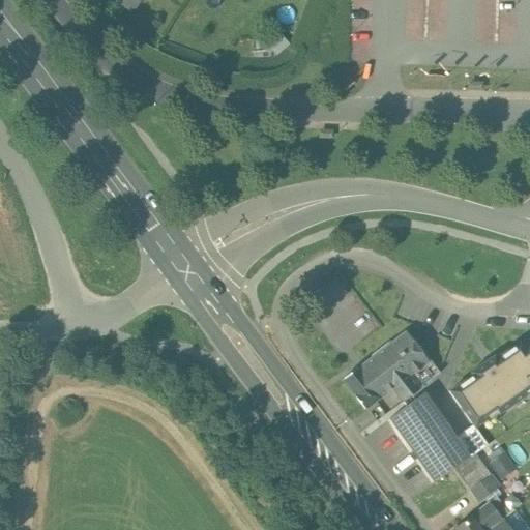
[(402,402),(439,373),(418,347),(416,348),(405,332),(390,343),(389,342),(371,355),(372,357),(343,379),(354,394),(364,409),(391,388),(402,402)]
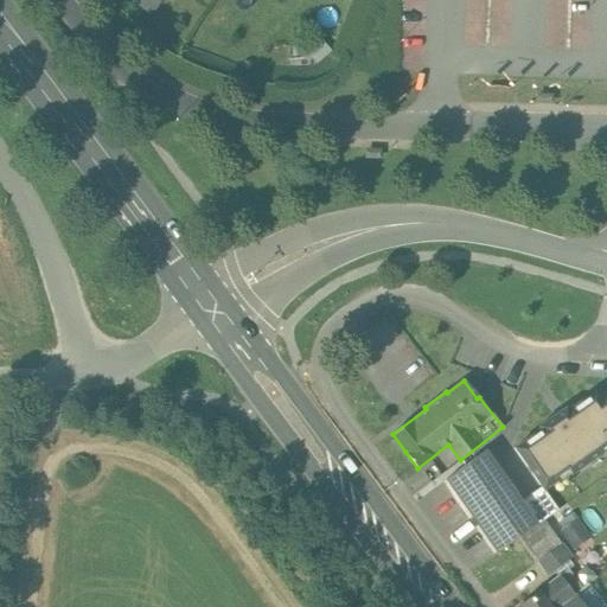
[(541,430),(513,448),(543,490),(555,481),(553,478),(567,468),(572,474),(588,462),(586,459),(593,453),(595,457),(596,457),(606,448),(606,441),(606,440),(606,439),(606,395),(600,400),(594,393),(567,411),(566,408),(538,427),(541,430)]
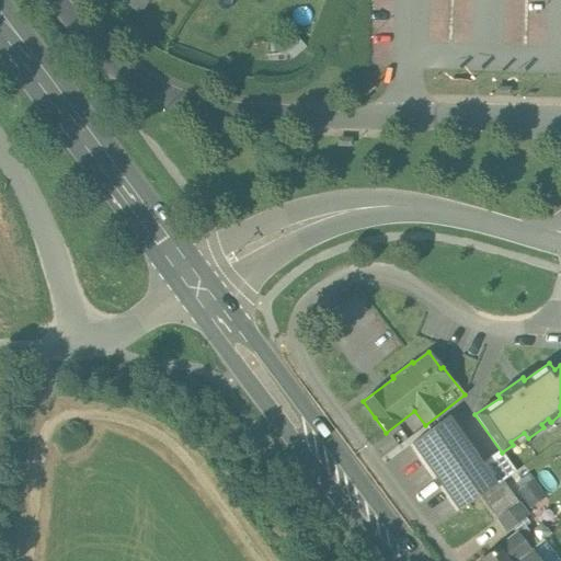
[(488,491),(439,423),(411,444),(459,512),(488,491)]
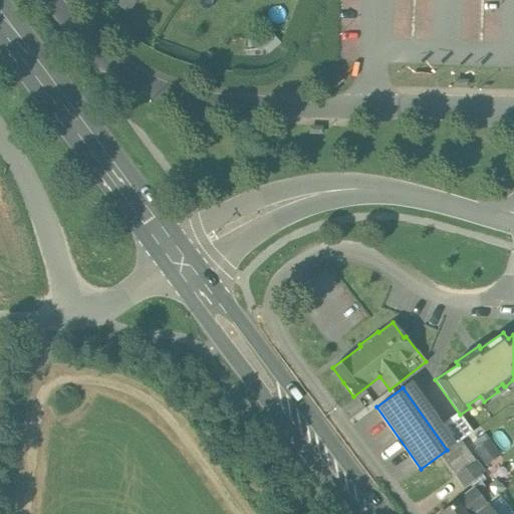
[(488,464),(501,453),(485,433),(471,444),(488,464)]
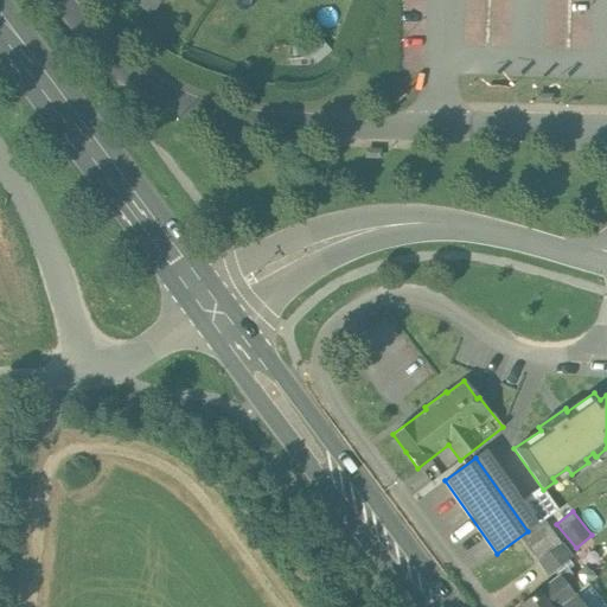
[(553,532),(537,543),(528,550),(537,562),(561,544),(553,532)]
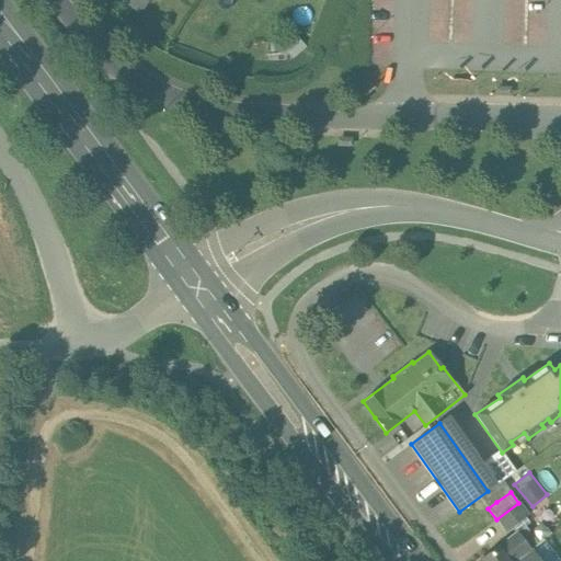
[(505,531),(521,521),(522,521),(527,515),(519,504),(497,519),(505,531)]
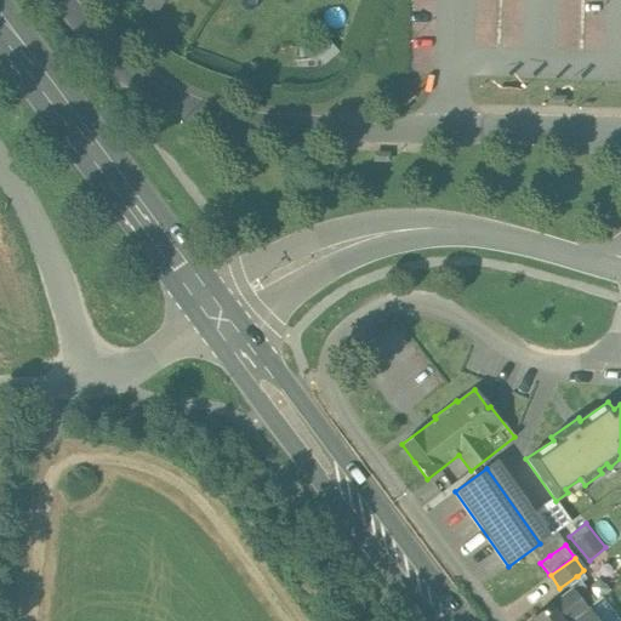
[(581,582),(542,611),(529,620),(570,620),(594,603),(581,582)]
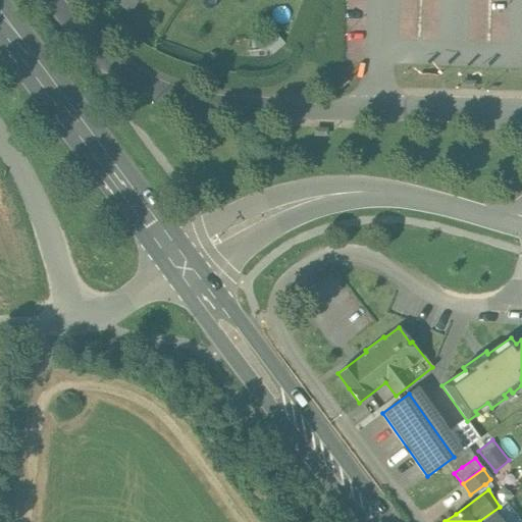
[(520,521),(506,502),(500,507),(479,521),(520,521)]
